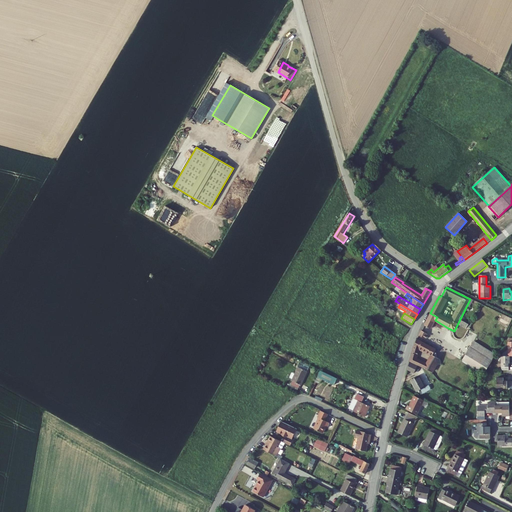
[(430,313),(423,326),(430,330),(435,320),(437,317),(430,313)]
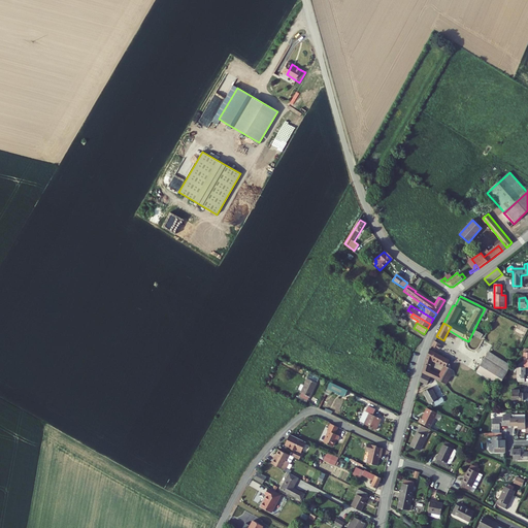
[(527,328),(519,324),(515,331),(524,336),(527,328)]
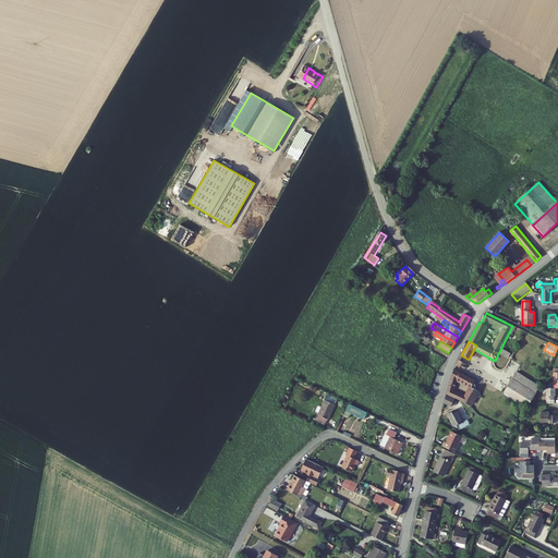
[(407,363),(408,364),(404,370),(409,372),(414,362),(407,358),(404,362),(407,363)]
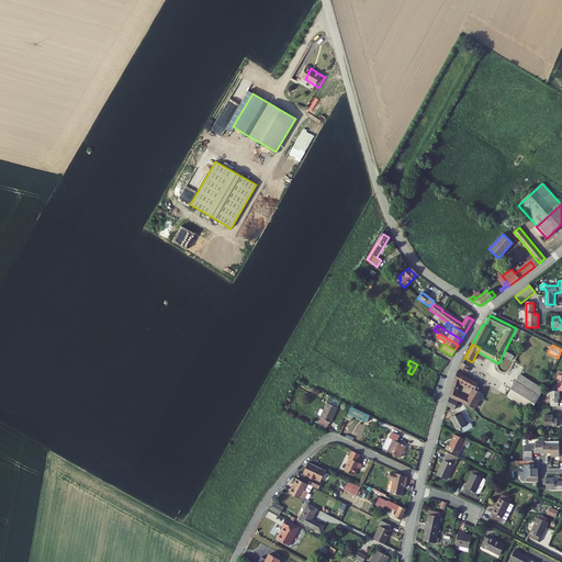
[(505,367),(498,363),(492,360),(484,374),(492,379),(497,368),(503,371),(505,367)]
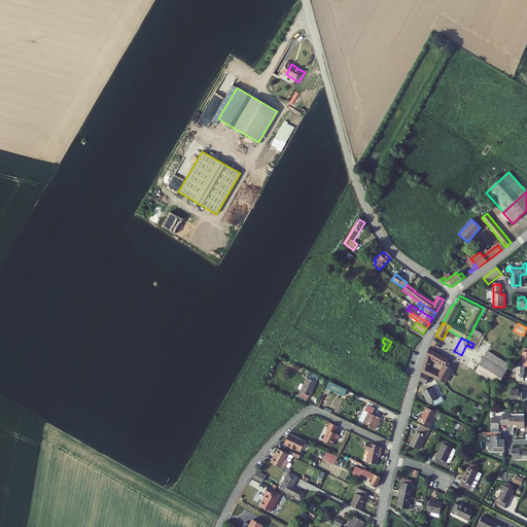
[(436,349),(440,344),(433,340),(430,346),(436,349)]
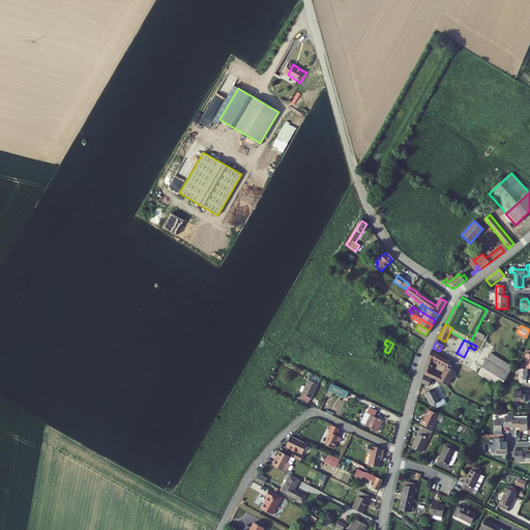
[(457,353),(442,346),(439,351),(461,363),(464,357),(457,353)]
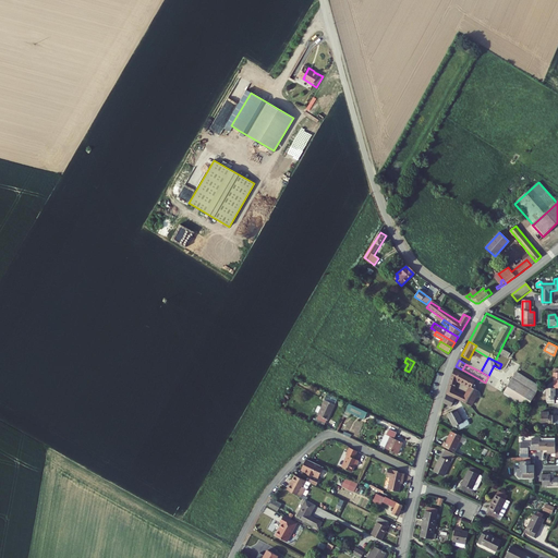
[(472,385),(474,381),(453,370),(452,375),(472,385)]
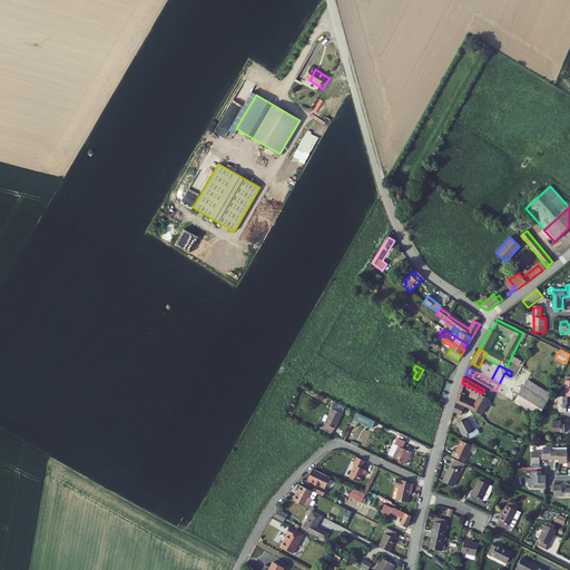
[(546,400),(522,386),(513,401),(538,414),(546,400)]
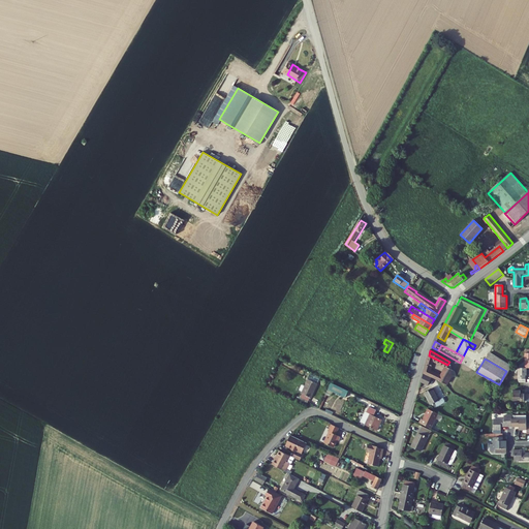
[(526,376),(528,375),(528,368),(525,369),(518,369),(519,383),(526,383),(526,376)]
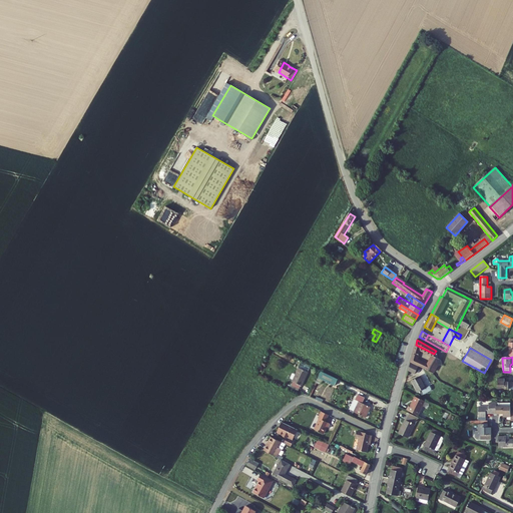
[(418,370),(409,365),(407,374),(416,377),(418,370)]
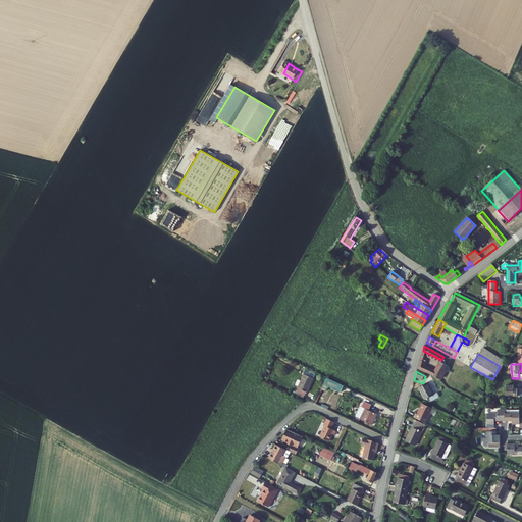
[(298,392),(305,396),(309,386),(310,387),(314,378),(305,374),(298,387),(299,388),(298,392)]
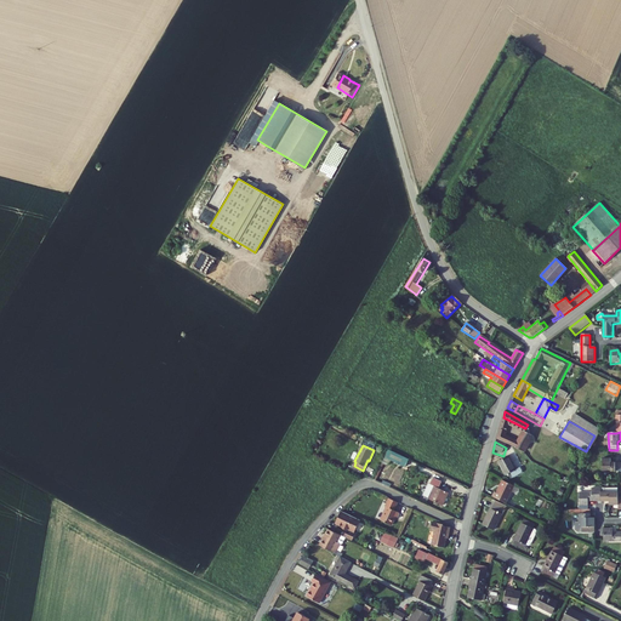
[(386,457),(406,467),(410,459),(389,449),(386,457)]
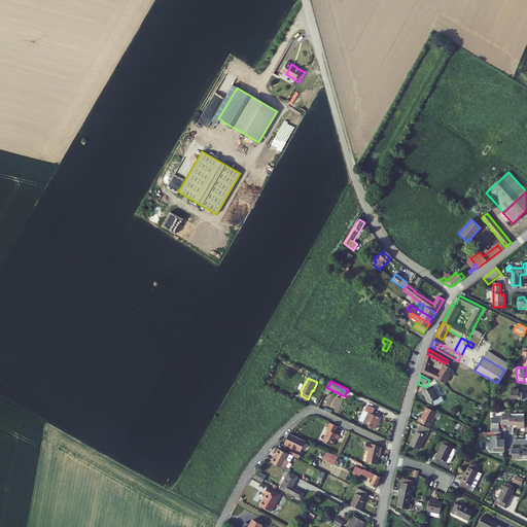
[(422,391),(429,402),(432,401),(434,406),(443,400),(443,398),(441,395),(437,398),(430,387),(422,391)]
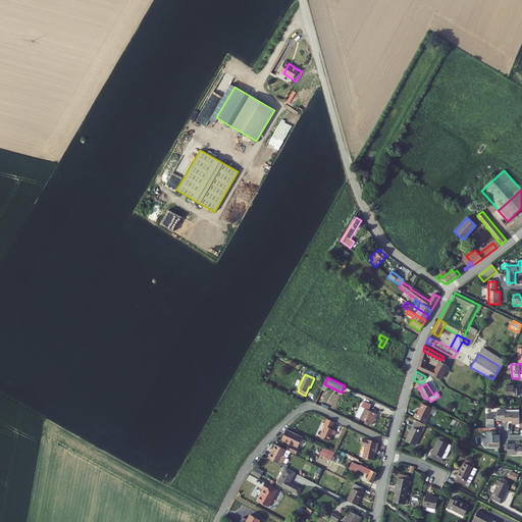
[(506,386),(506,397),(520,397),(520,389),(513,389),(513,386),(506,386)]
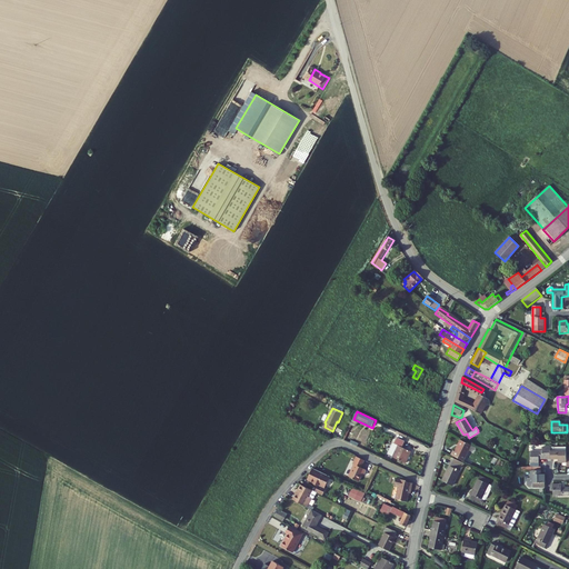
[(470,445),(459,439),(453,451),(451,450),(449,455),(452,456),(462,461),(470,445)]
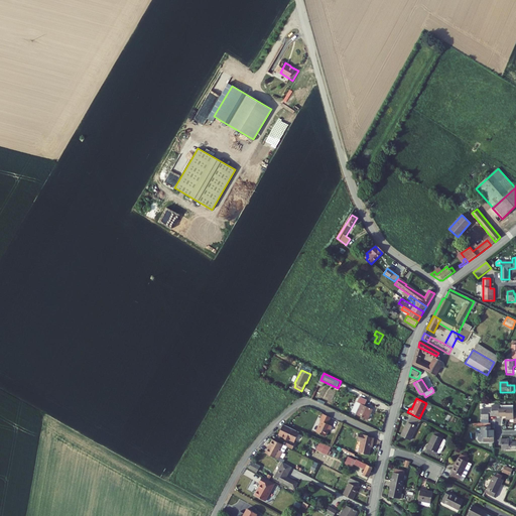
[(373,409),(365,405),(366,402),(359,399),(358,402),(361,403),(357,413),(356,413),(368,419),(373,409)]
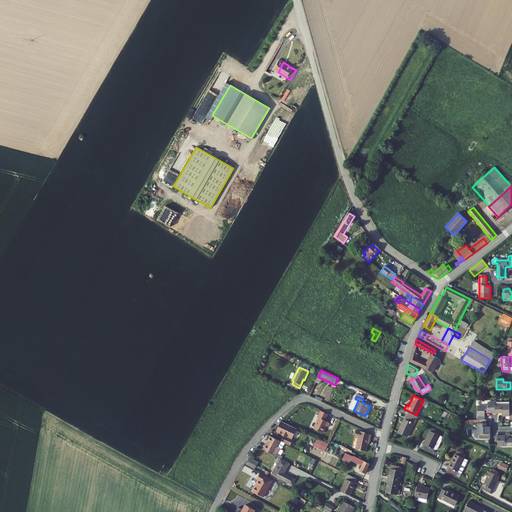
[(355,399),(354,398),(349,407),(354,410),(358,400),(355,399)]
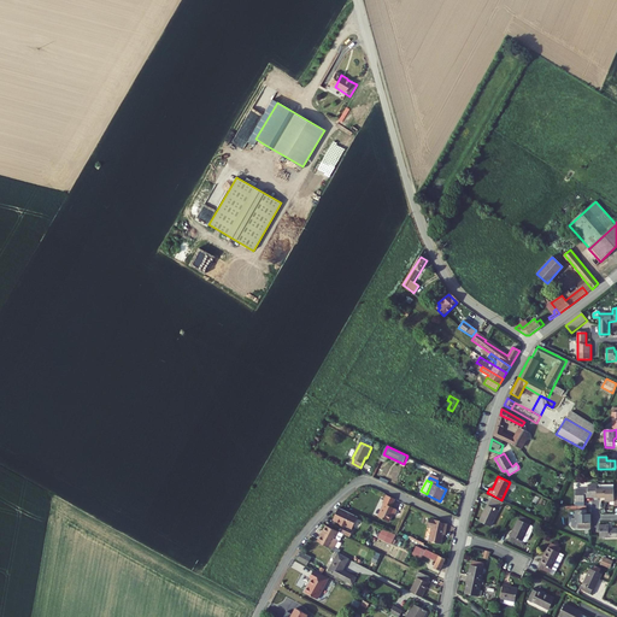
[(585,499),(597,499),(597,489),(597,486),(587,486),(587,489),(575,491),(575,507),(583,507),(585,499)]
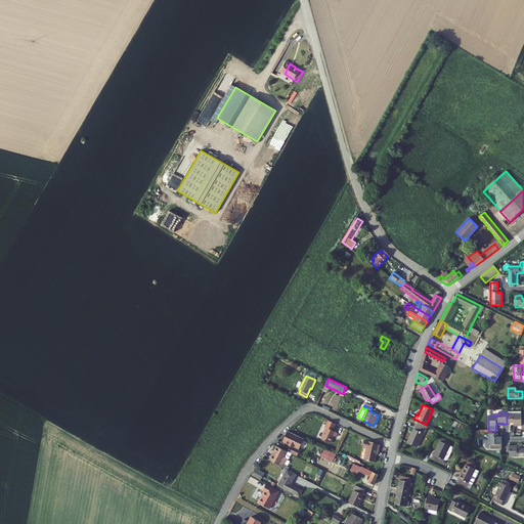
[(521,420),(521,416),(507,416),(507,424),(514,424),(514,427),(521,427),(521,423),(521,420)]
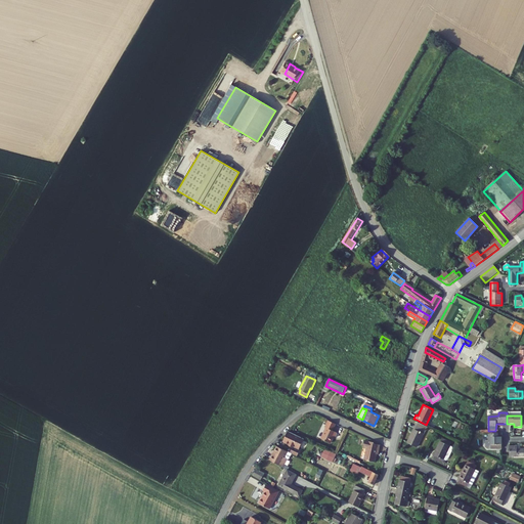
[(425,430),(427,426),(426,425),(417,420),(413,425),(425,430)]
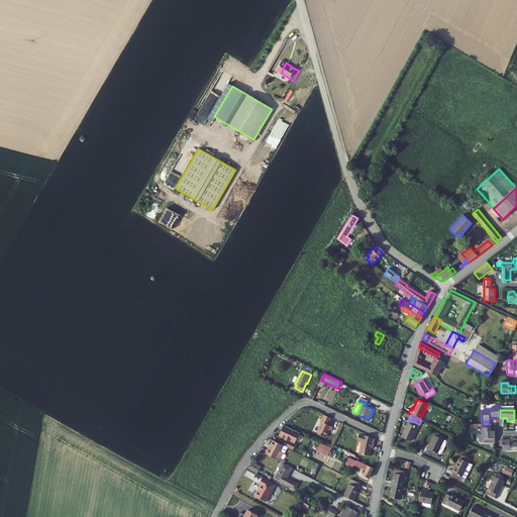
[(326,437),(329,430),(330,431),(332,427),(328,425),(331,418),(324,415),(320,421),(322,422),(316,432),(326,437)]
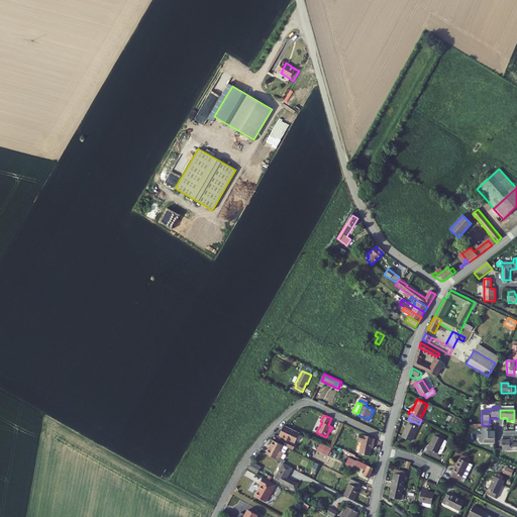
[(416,427),(417,428),(418,426),(419,424),(408,419),(406,422),(407,423),(400,436),(409,440),(416,427)]
